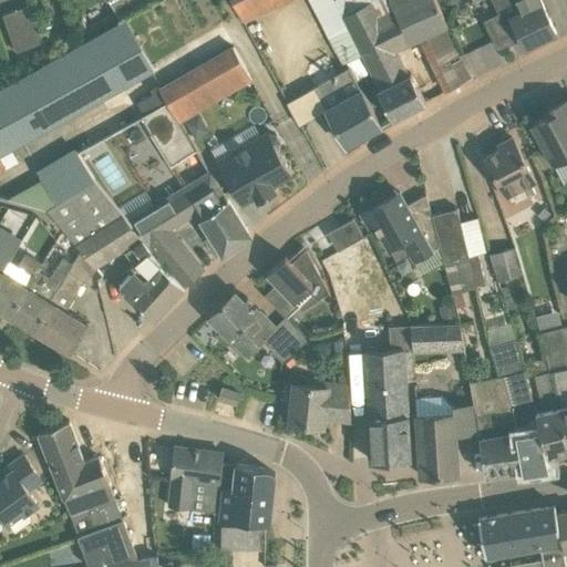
[(109,0),(119,17),(147,0),(109,0)]
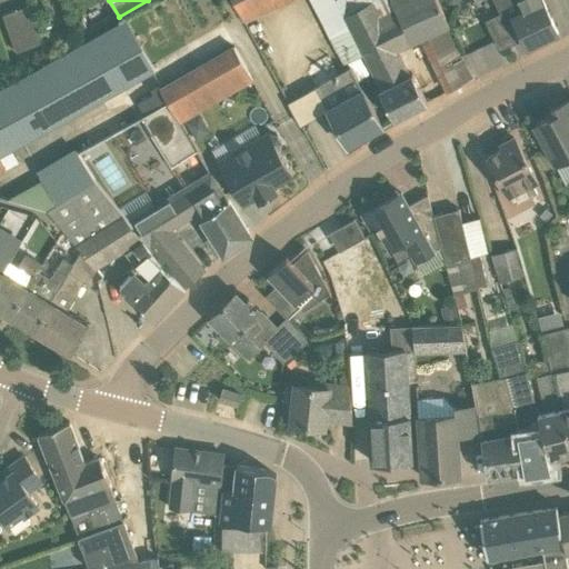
[(232,0),(246,23),(292,0),(232,0)]
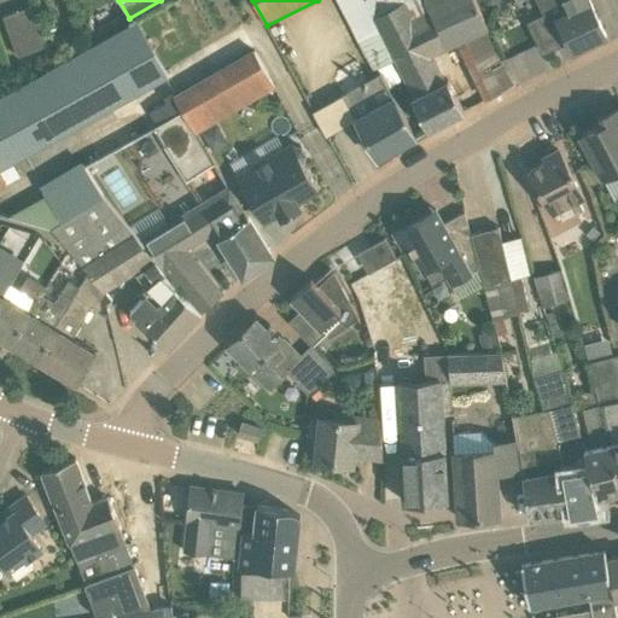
[(429,129),(465,111),(449,80),(445,81),(432,53),(459,40),(483,28),(471,0),(365,0),(394,59),(395,59),(414,97),(412,98),(429,129)]
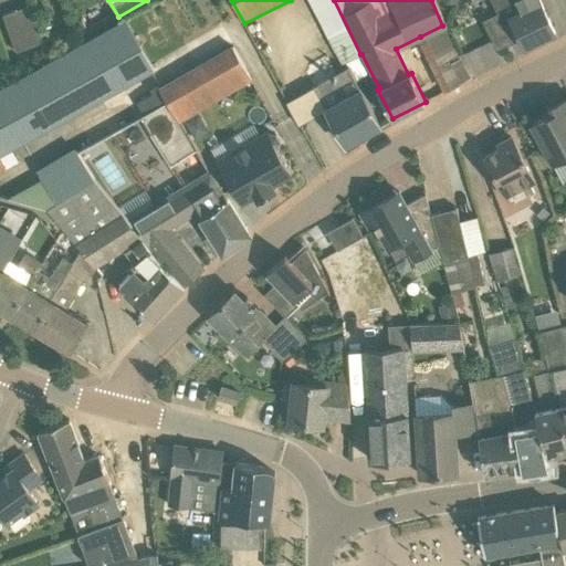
[(523,48),(555,32),(538,0),(493,0),(505,23),(511,20),(523,48)]
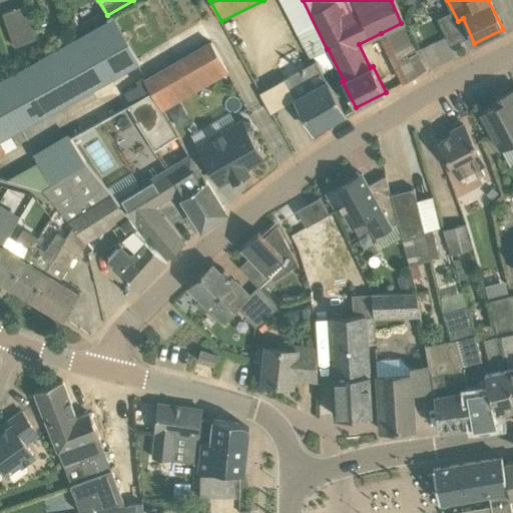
[(28,5),(4,14),(15,47),(39,38),(28,5)]
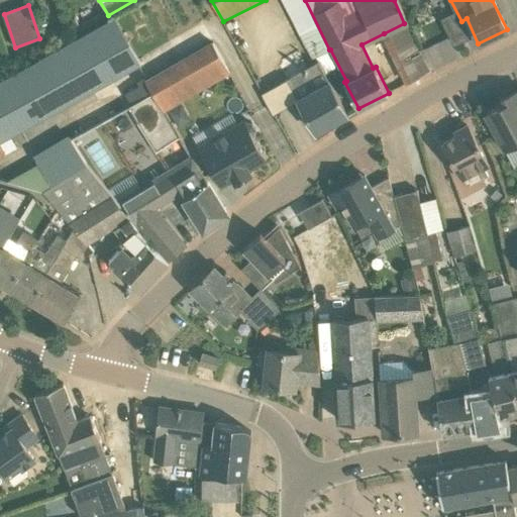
[(347,113),(318,61),(286,78),(316,131),(347,113)]
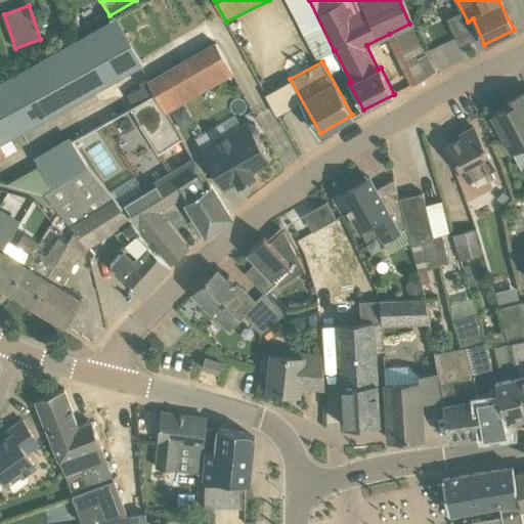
[(177,105),(160,76),(147,83),(155,95),(165,112),(177,105)]
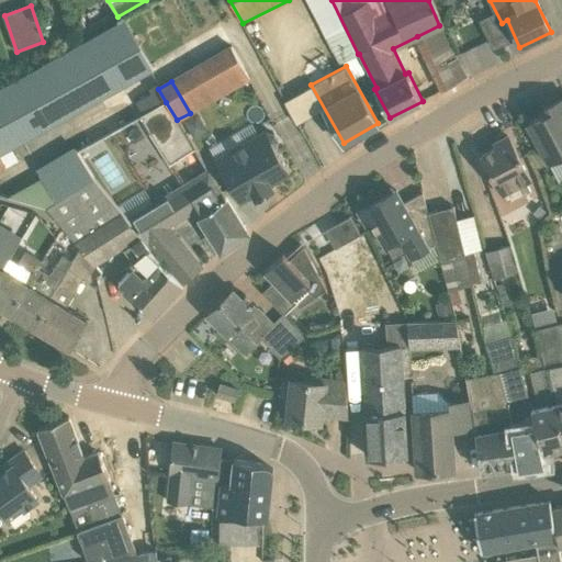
[(166,102),(158,89),(137,102),(144,114),(166,102)]
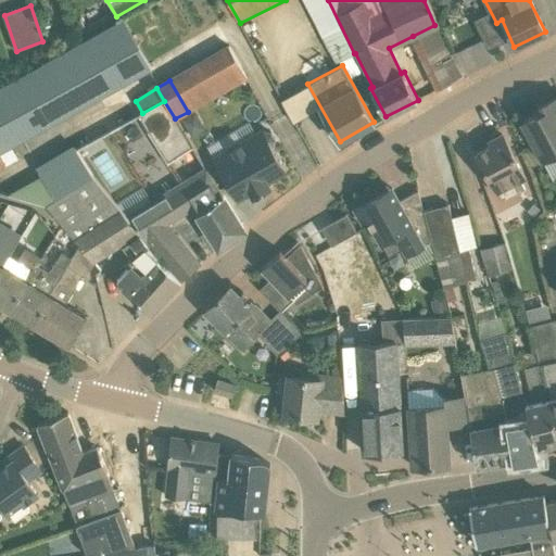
[(555,96),(539,105),(542,112),(522,122),(543,162),(555,154),(555,96)]
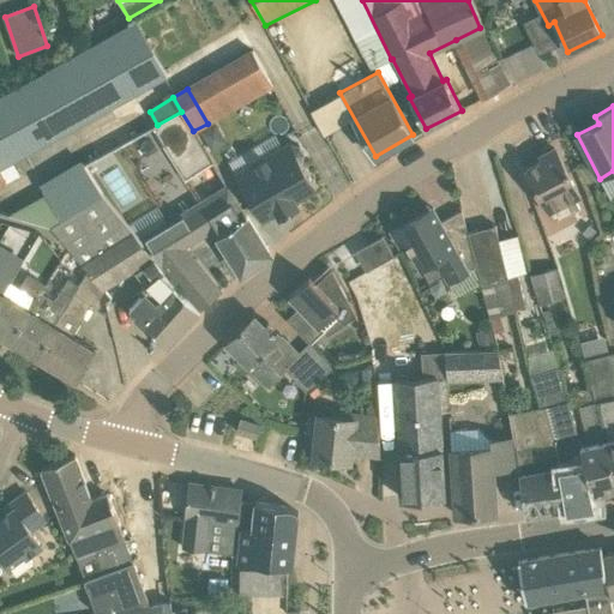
[(193,131),(181,112),(157,125),(154,127),(184,181),(212,164),(193,131)]
